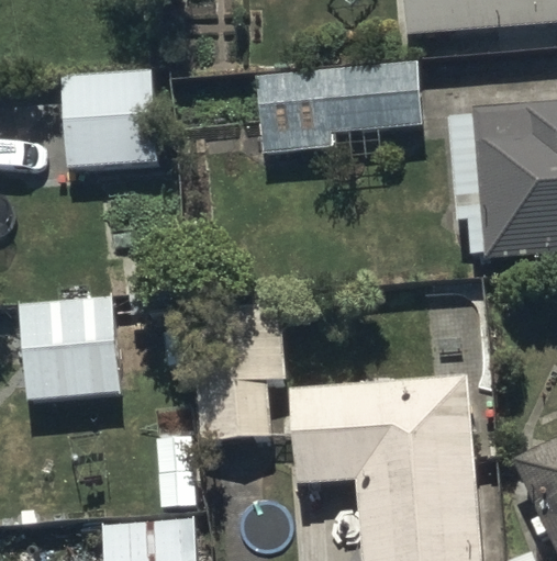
[(404,0),(408,30),(556,19),(556,0),(404,0)]
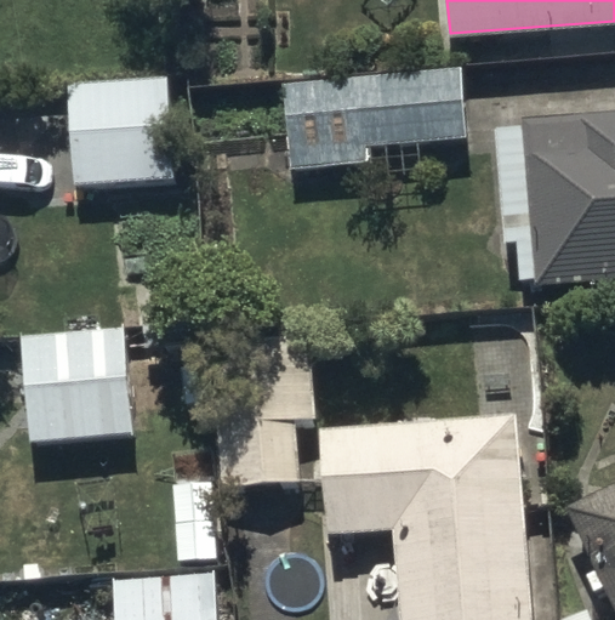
[(460,68),(283,79),(286,169),(369,165),(368,144),(463,138),(460,68)]
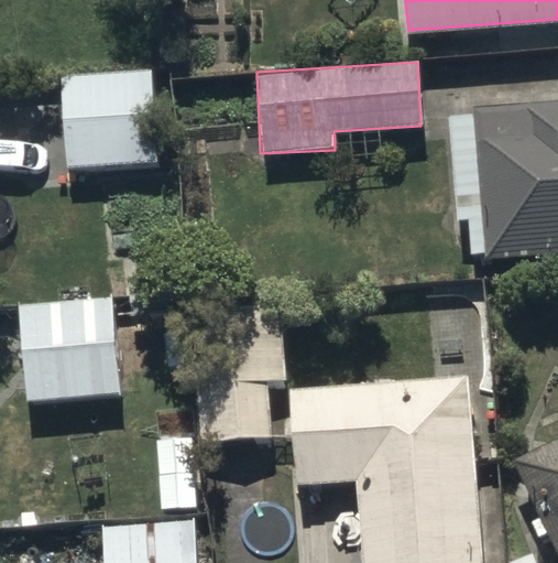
[(96,74),(64,74),(66,164),(157,162),(155,71),(110,72),(110,64),(95,64),(96,74)]
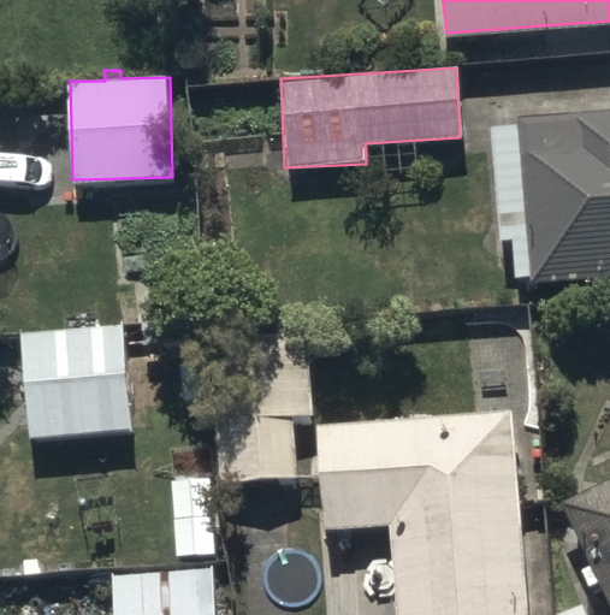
[(531,278),(531,282),(609,276),(609,110),(520,117),(521,125),(491,128),(498,242),(509,241),(513,278),(531,278)]
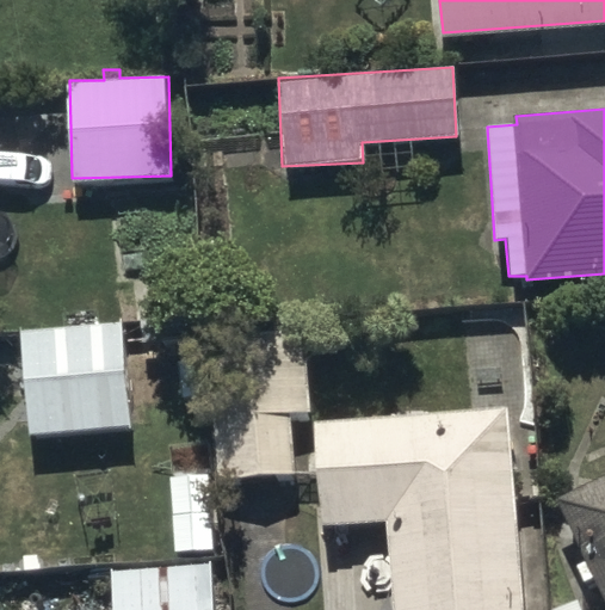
[(312,413),(303,296),(302,291),(203,299),(215,476),(297,472),(292,414),(312,413)]
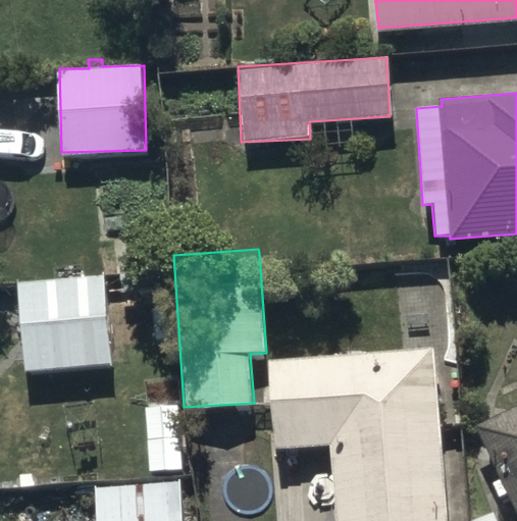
[(104,279),(15,284),(23,368),(108,364),(104,279)]
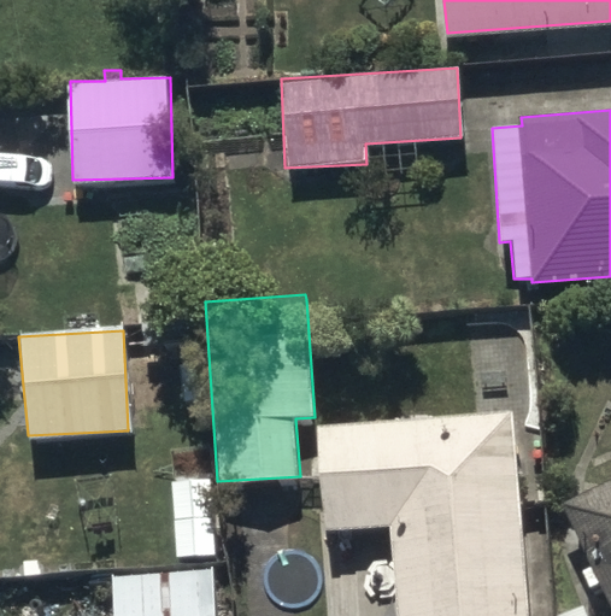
[(533,615),(518,412),(321,428),(322,445),(313,445),(316,481),(323,481),(325,512),(312,514),(319,615),(533,615)]
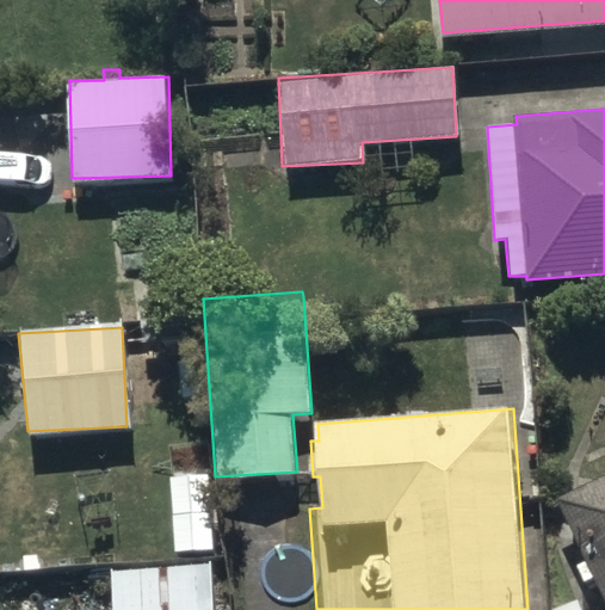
[(604,474),(559,498),(604,590),(604,474)]
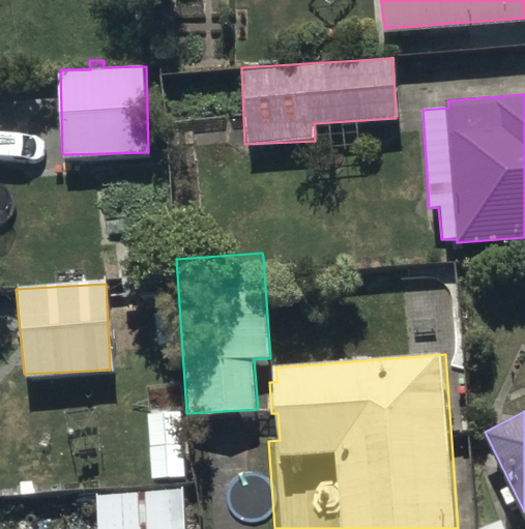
[(186,528),(184,488),(95,494),(96,528),(186,528)]
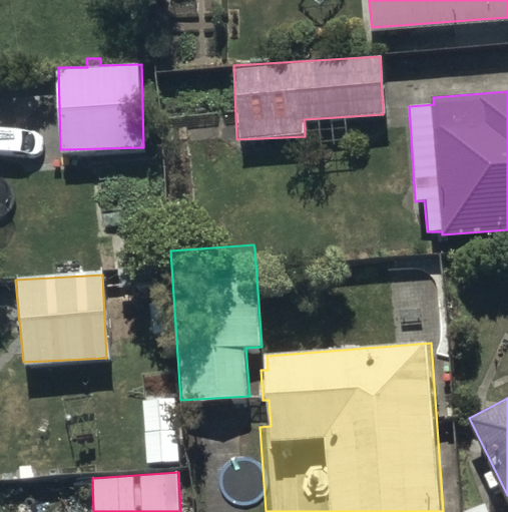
All buildings are outlined.
